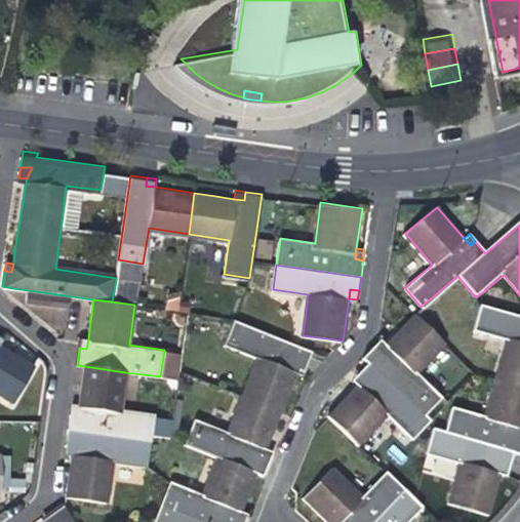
[(432,430),(430,435),(425,453),(460,464),(457,469),(446,504),(474,512),(487,516),(498,474),(502,465),(509,467),(514,452),(519,453),(519,314),(482,303),(475,329),(508,338),(484,417),(452,408),(444,433),(432,430)]
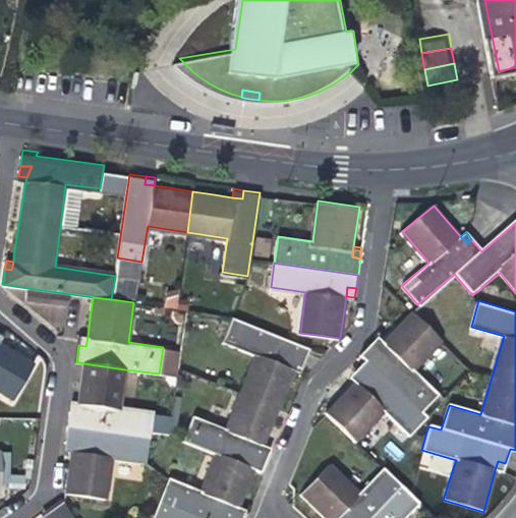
[(356,444),(374,425),(384,414),(397,427),(408,440),(417,430),(426,421),(421,416),(439,398),(412,375),(442,344),(411,313),(384,343),(377,350),(371,346),(360,357),(365,362),(356,371),(362,379),(355,386),(326,415),(331,419),(356,444)]
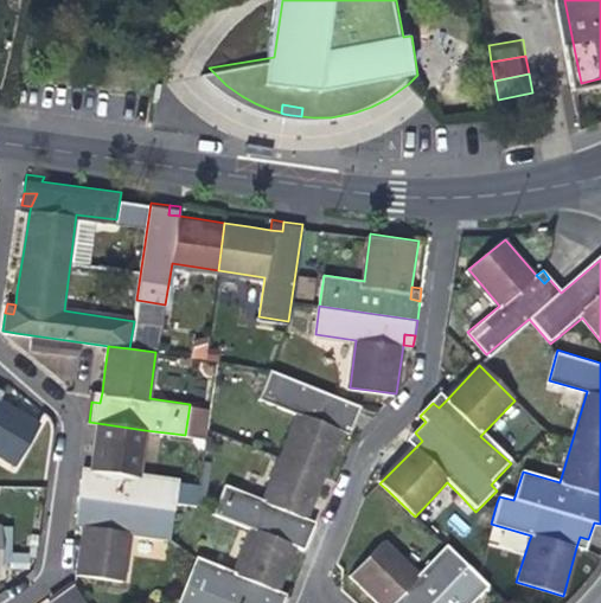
[(224,485),(216,504),(213,511),(250,525),(234,569),(197,555),(177,602),(280,602),(281,601),(274,597),(279,585),(295,544),(304,546),(311,528),(302,526),(307,515),(341,429),(346,418),(353,421),(360,404),(269,369),(259,397),(295,411),(270,475),(261,499),(224,485)]
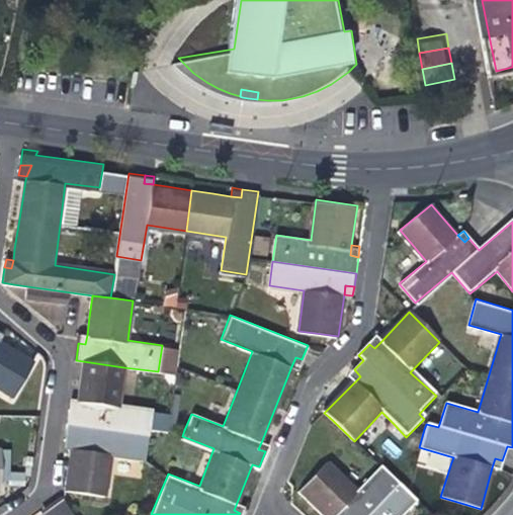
[(79,334),(78,343),(85,344),(87,335),(79,334)]
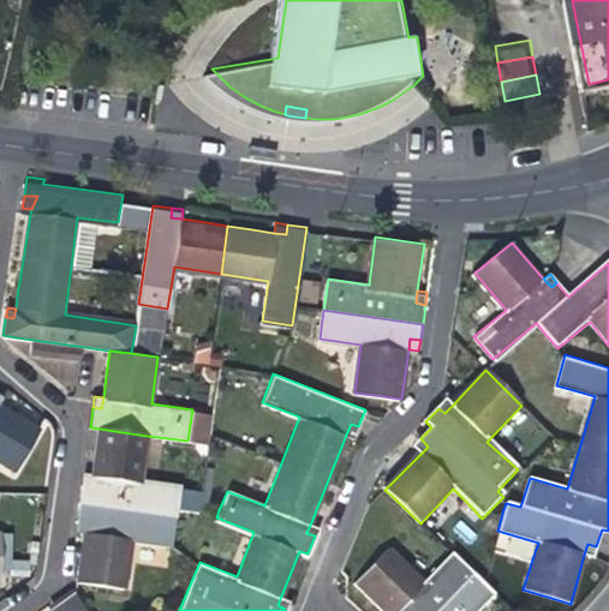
[(447,399),(439,408),(445,413),(453,405),(447,399)]
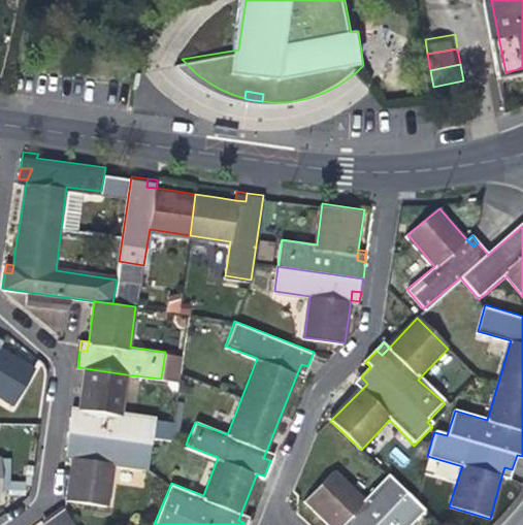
[(0,348),(1,347),(0,346),(0,404),(10,411),(25,387),(32,374),(11,363),(0,356),(0,348)]
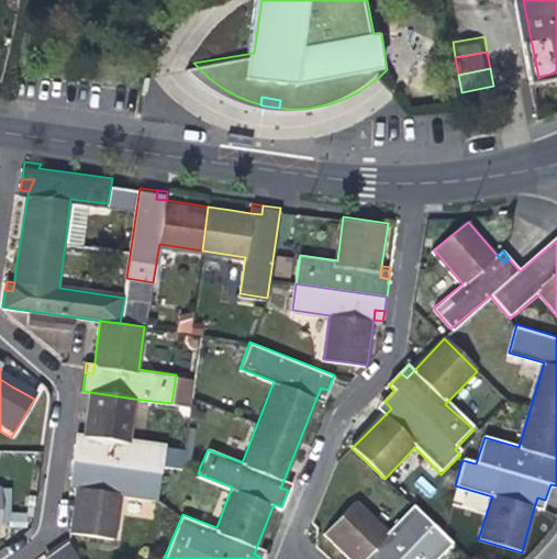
[(323,401),(327,390),(321,388),(316,398),(323,401)]
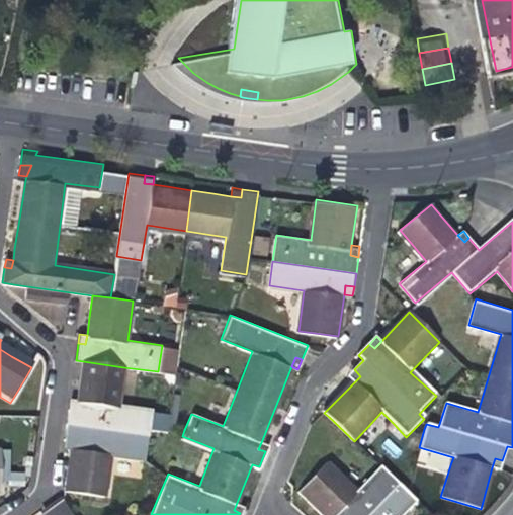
[(120,392),(123,367),(83,361),(81,378),(80,387),(120,392)]
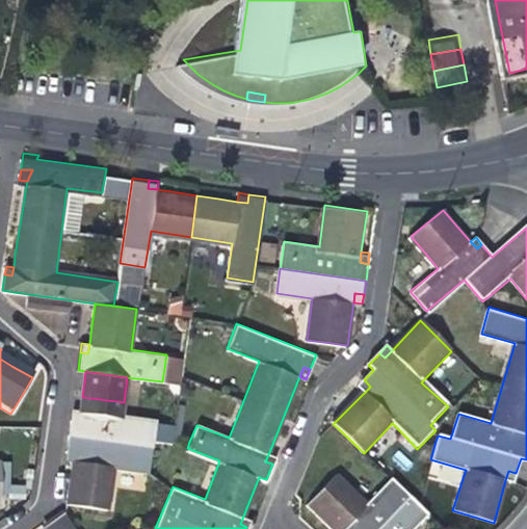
[(356,388),(363,394),(370,387),(364,379),(356,388)]
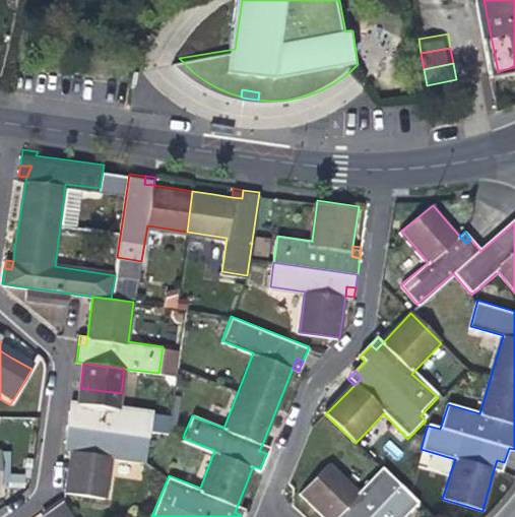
[(69,409),(68,417),(67,426),(149,438),(150,431),(150,428),(152,414),(150,412),(119,407),(121,393),(80,388),(78,401),(77,410),(69,409)]
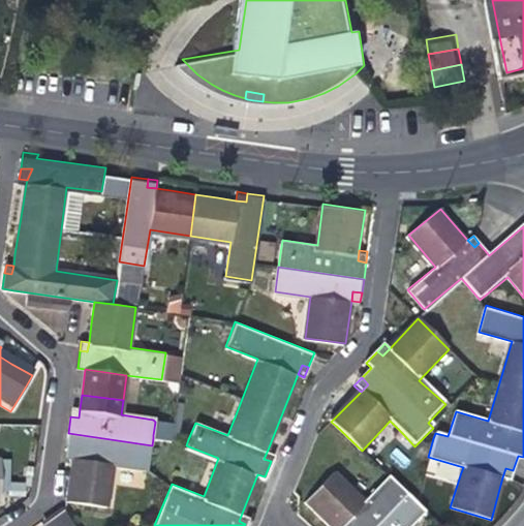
[(71,407),(70,416),(79,418),(80,408),(71,407)]
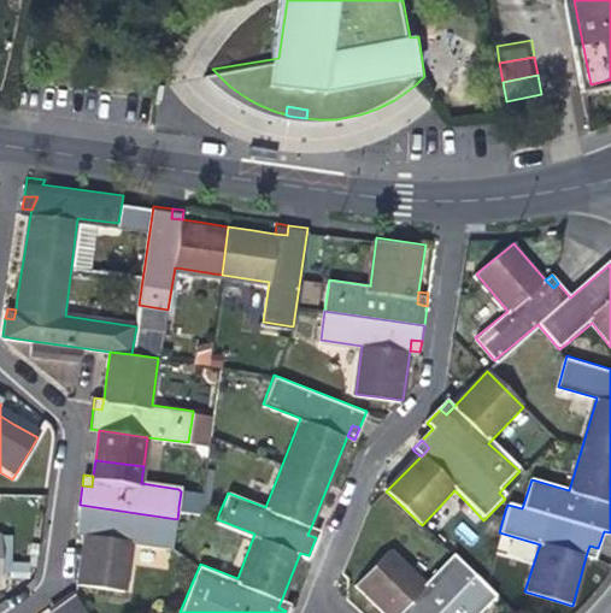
[(189,488),(188,510),(210,510),(210,488),(189,488)]
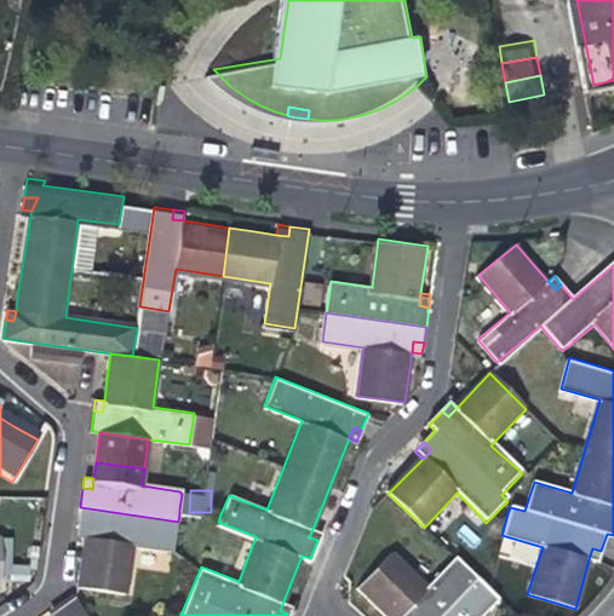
[(173,552),(178,522),(80,507),(78,527),(86,528),(85,540),(82,553),(78,592),(126,598),(133,546),(173,552)]
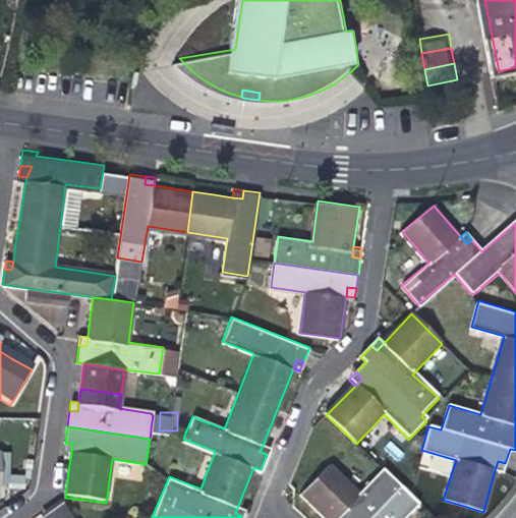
[(63,453),(71,454),(72,444),(65,443),(63,453)]
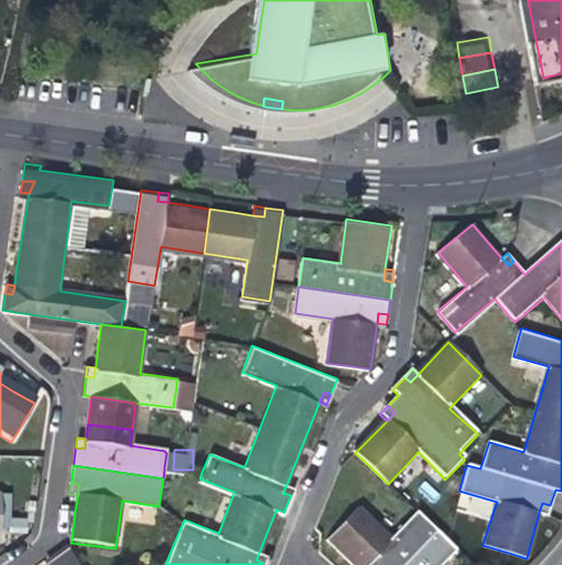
[(294,486),(287,483),(283,493),(290,495),(294,486)]
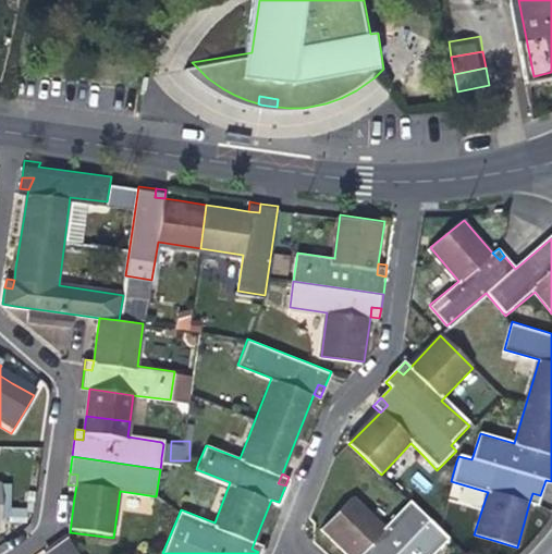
[(538,504),(540,495),(532,493),(529,503),(538,504)]
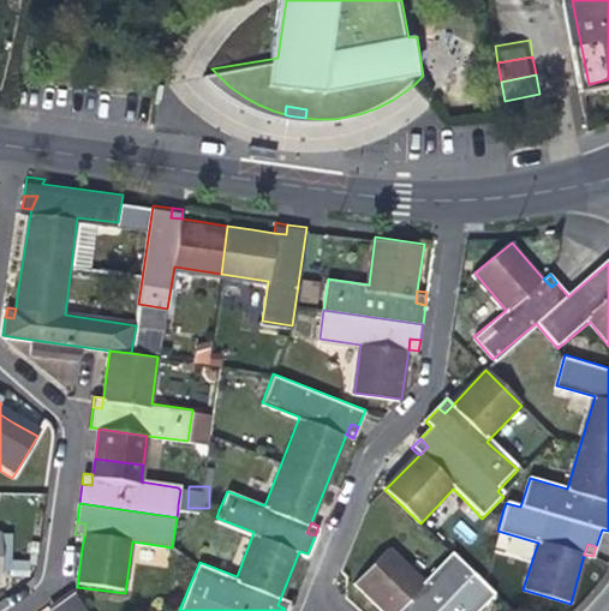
[(477,610),(494,594),(451,553),(423,583),(388,550),(356,585),(382,610),(477,610)]
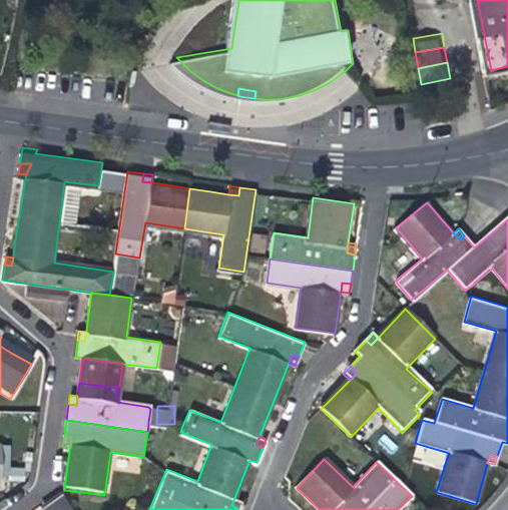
[(242,498),(235,495),(231,505),(237,508),(242,498)]
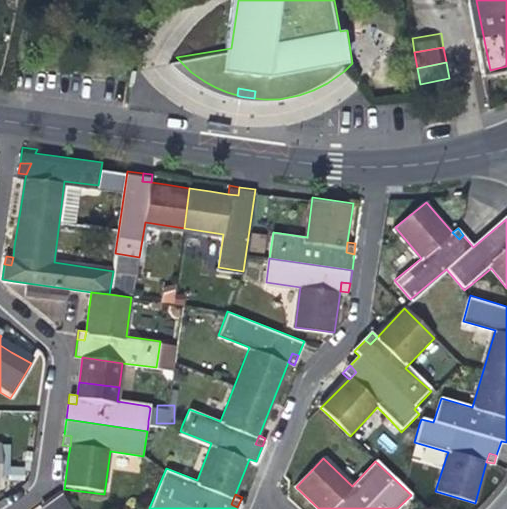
[(73,508),(63,495),(51,504),(55,508),(54,508),(73,508)]
